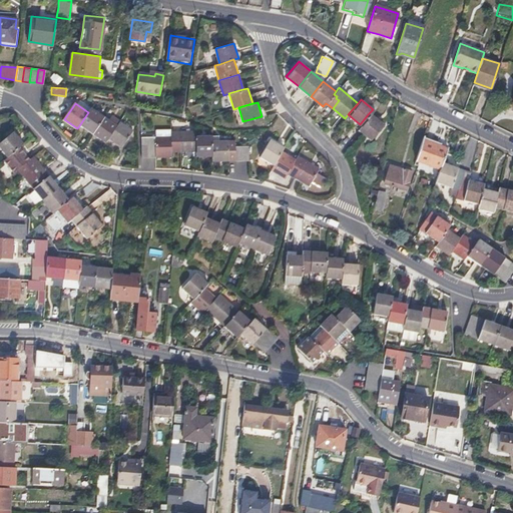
[(91,107),(88,112),(80,124),(93,133),(104,116),(91,107)]
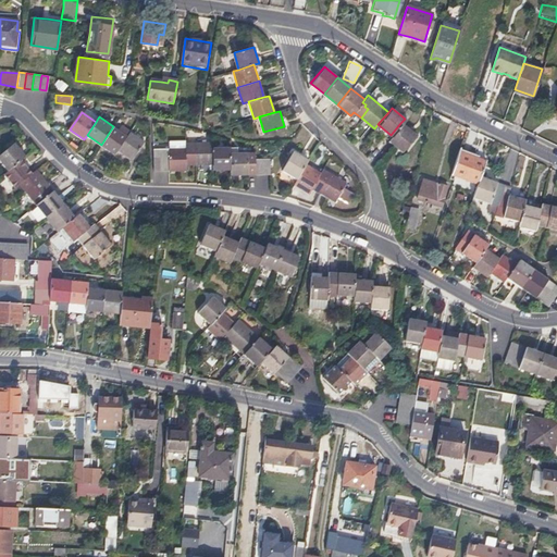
[(415,134),(400,123),(391,135),(387,140),(400,150),(415,134)]
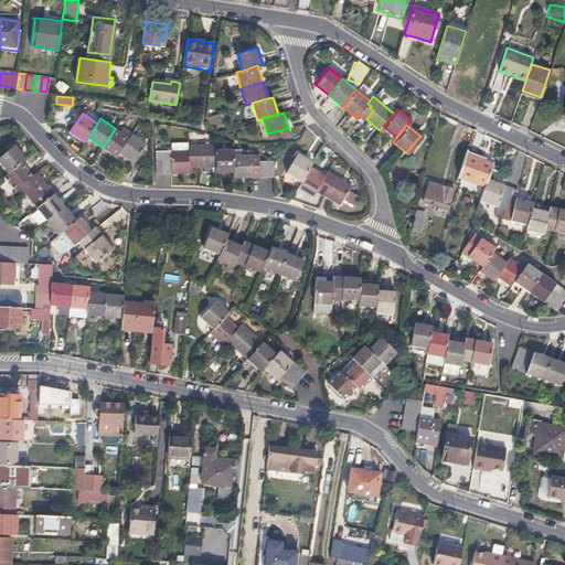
[(129,138),(115,128),(103,147),(117,157),(120,151),(129,138)]
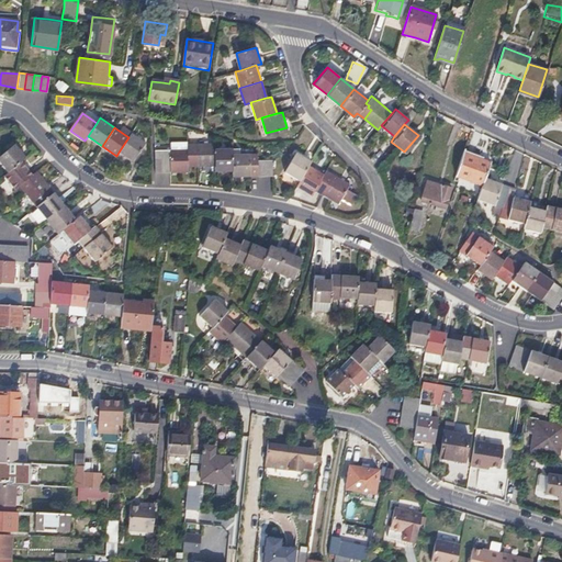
[(132,133),(128,137),(120,150),(133,160),(146,143),(132,133)]
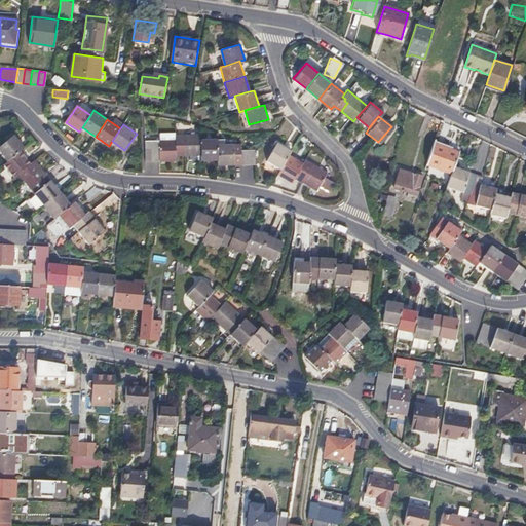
[(176,135),(176,140),(176,144),(179,144),(179,146),(184,147),(184,155),(200,155),(200,140),(200,135),(176,135)]
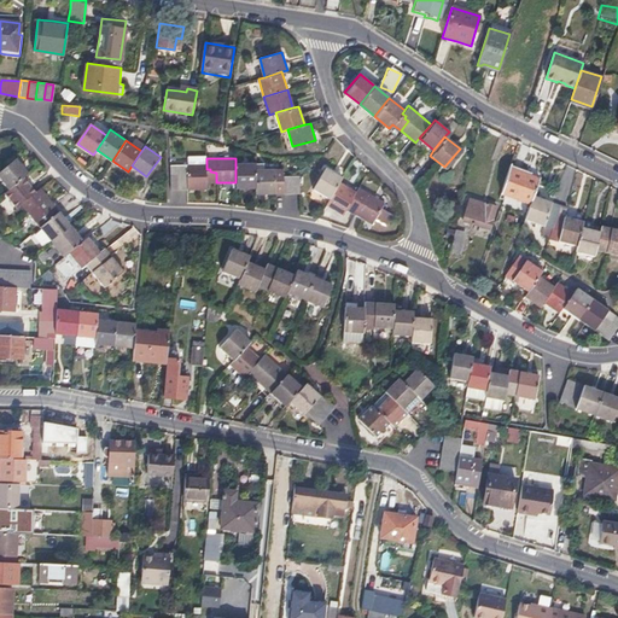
[(0,179),(10,191),(23,179),(28,175),(16,159),(0,172),(0,179)]
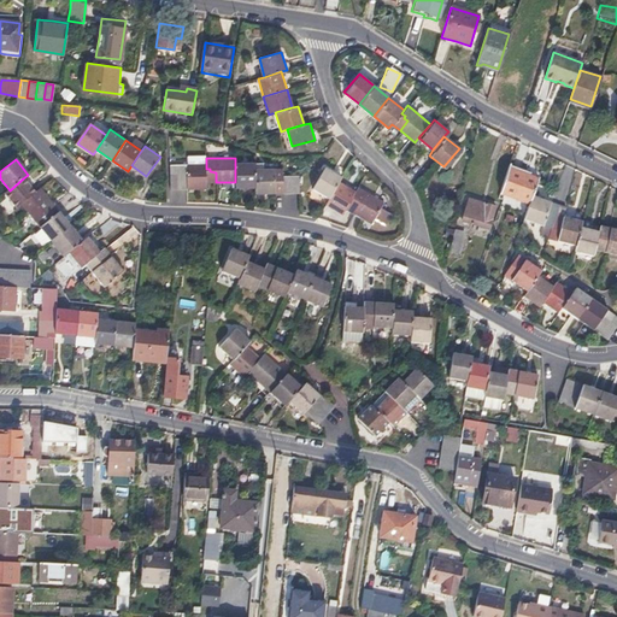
[(253,163),(235,164),(235,182),(235,188),(254,188),(254,169),(253,163)]
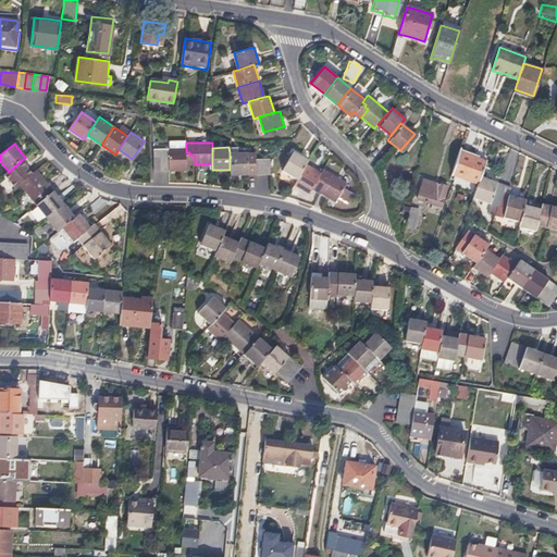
[(169,148),(169,155),(169,170),(186,170),(186,164),(195,164),(195,156),(189,155),(189,152),(186,152),(186,148),(169,148)]
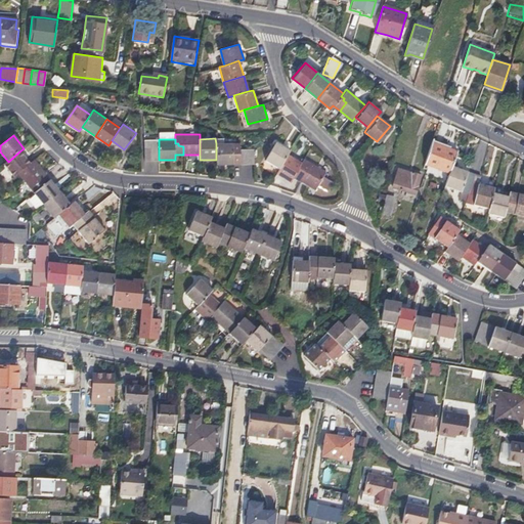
[(423,163),(448,172),(450,166),(456,151),(431,142),(423,163)]
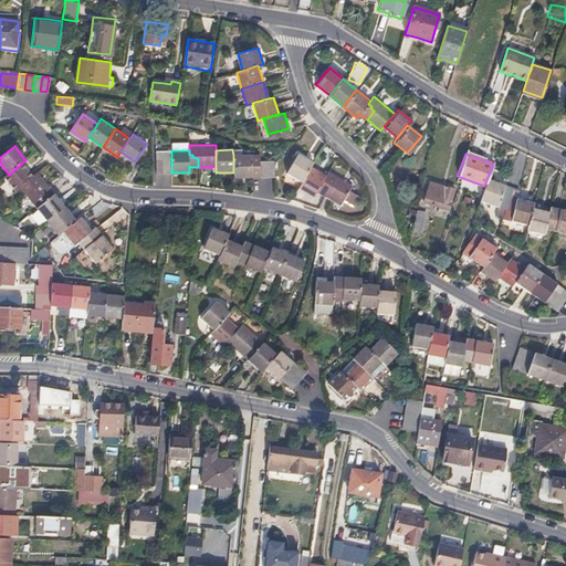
[(251,155),(233,155),(233,173),(233,174),(233,178),(251,177),(251,171),(251,169),(251,166),(251,163),(251,161),(251,155)]
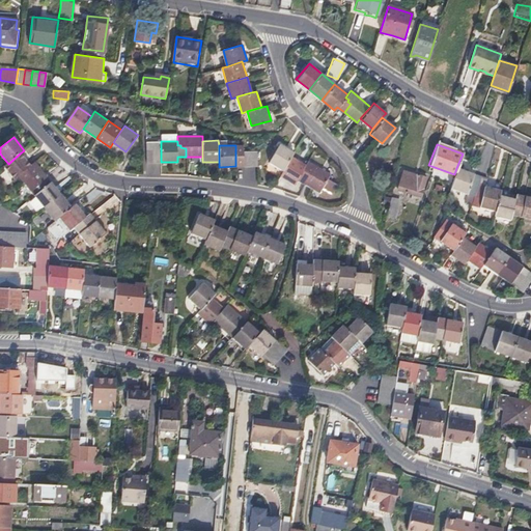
[(279,146),(270,162),(283,170),(290,159),(294,154),(279,146)]
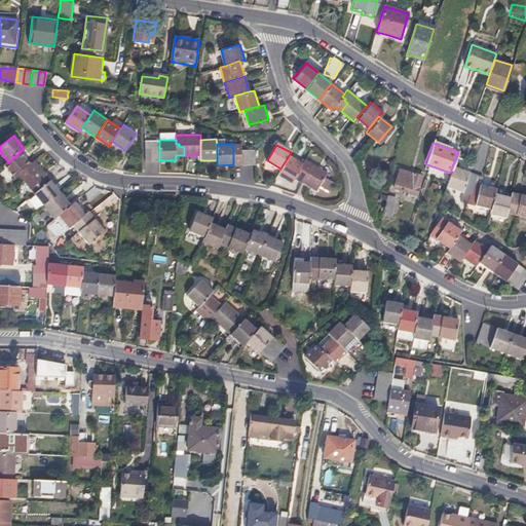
[(31,164),(20,152),(8,162),(4,164),(14,177),(17,175),(24,182),(31,176),(28,173),(30,171),(27,166),(31,164)]
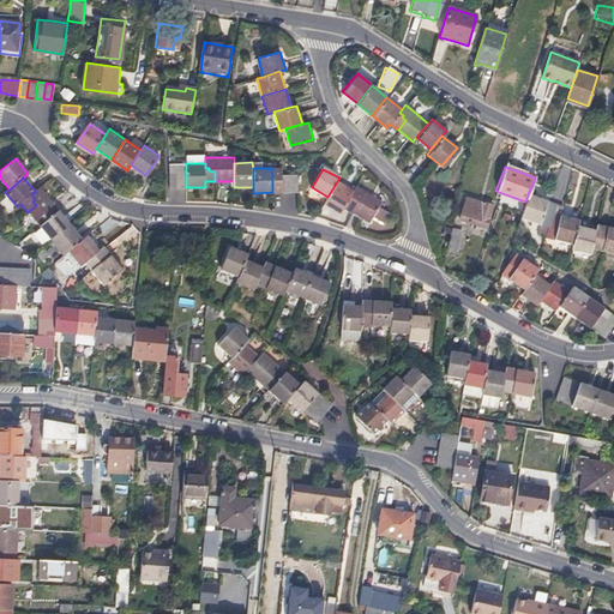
[(327,197),(325,200),(342,210),(344,208),(354,212),(359,203),(355,200),(356,198),(351,196),(353,193),(336,184),(327,197)]
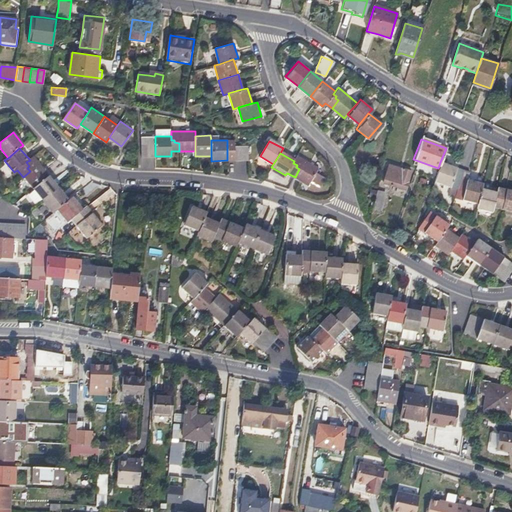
[(298,156),(294,161),(293,163),(297,165),(296,167),(299,169),(295,177),(308,185),(311,180),(321,186),(325,178),(316,172),(318,168),(298,156)]
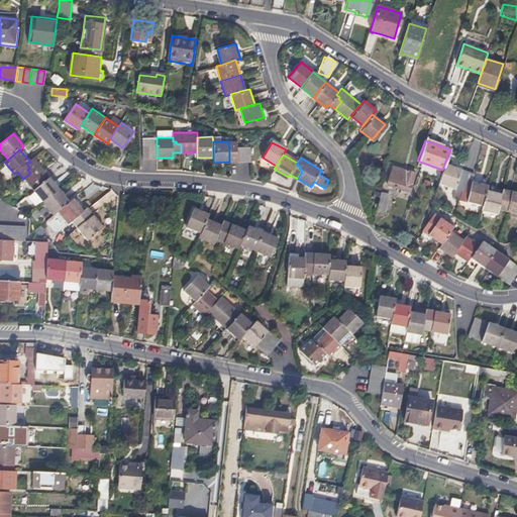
[(33,159),(30,162),(26,164),(29,168),(27,170),(30,173),(23,179),(33,191),(49,178),(33,159)]
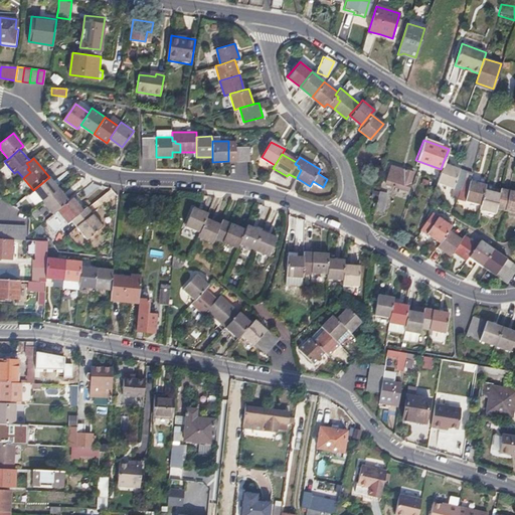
[(436,182),(452,187),(456,175),(458,168),(443,163),(441,169),(436,182)]
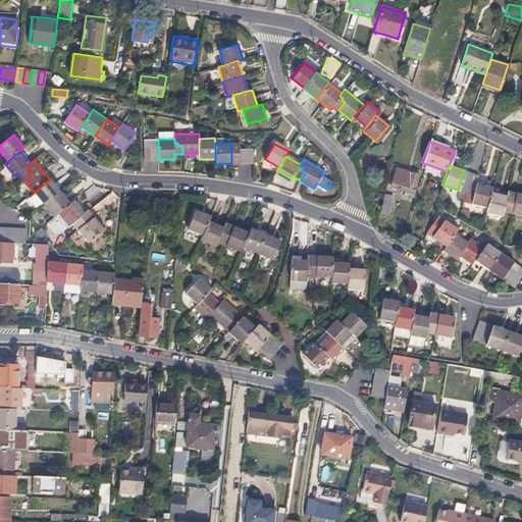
[(398,167),(394,176),(390,186),(411,193),(418,174),(398,167)]
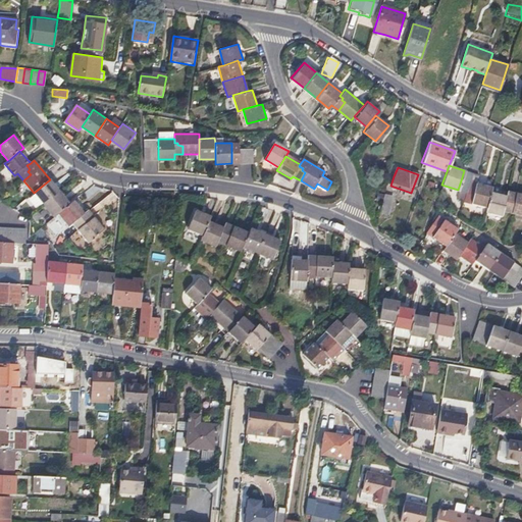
[(458,190),(465,193),(469,178),(462,177),(458,190)]
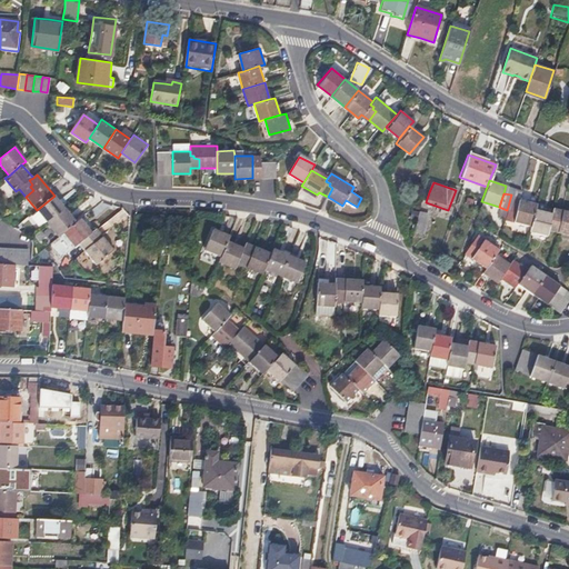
[(507,210),(515,212),(518,200),(519,197),(511,195),(507,210)]
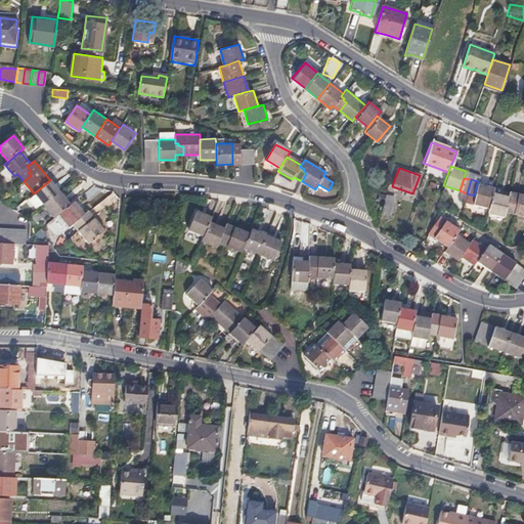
[(60,192),(50,180),(34,193),(44,206),(60,192)]
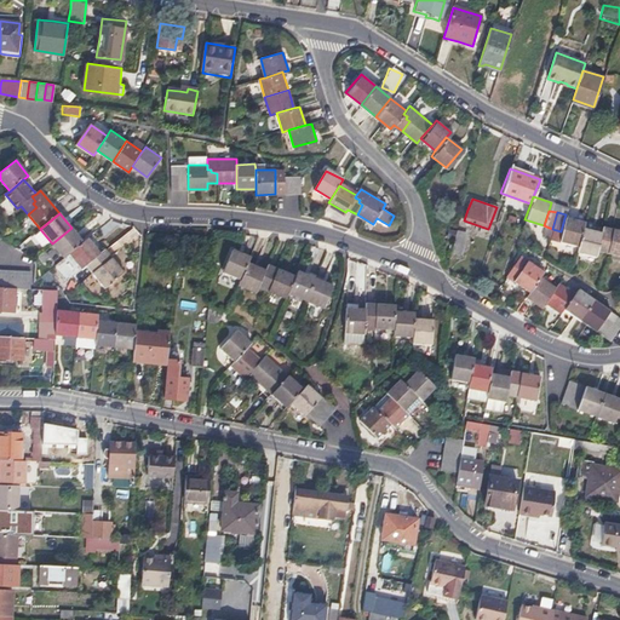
[(558,240),(577,246),(581,228),(583,222),(564,218),(561,231),(558,240)]
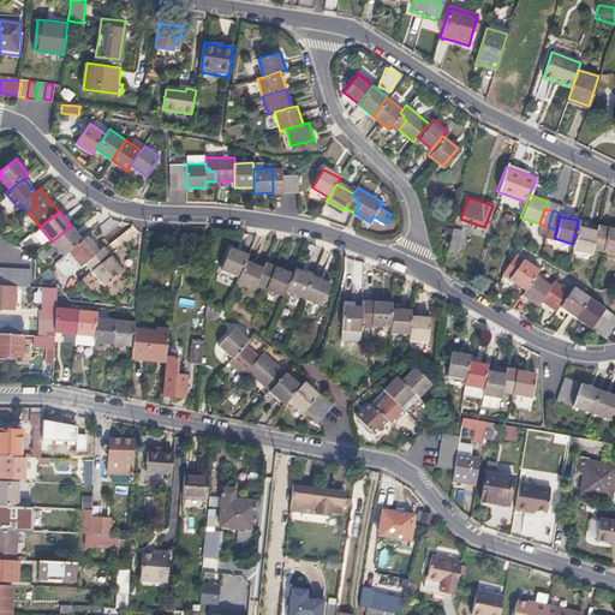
[(83,240),(71,226),(52,242),(64,256),(69,252),(83,240)]
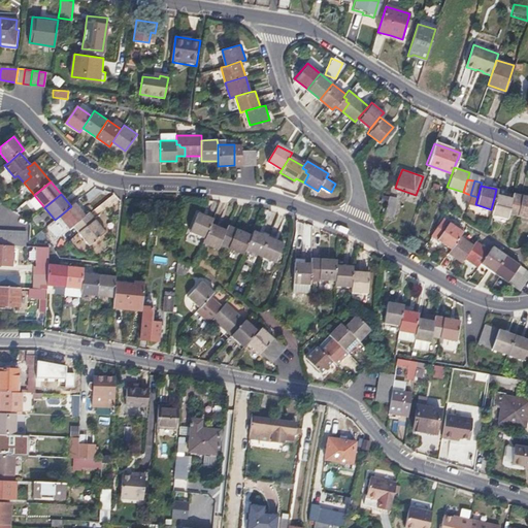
[(507,213),(516,216),(519,206),(509,204),(512,198),(495,194),(491,209),(490,213),(506,218),(507,213)]
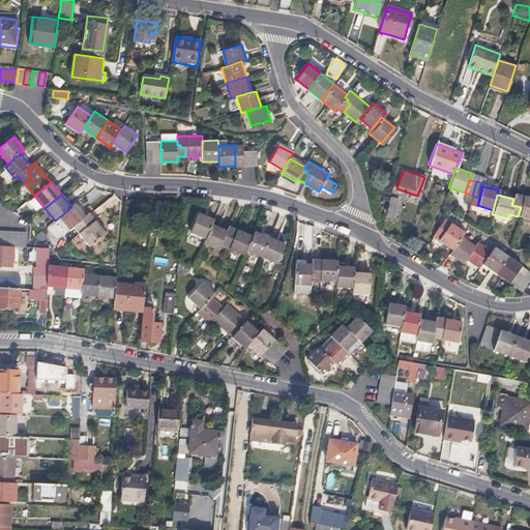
[(529,219),(529,198),(514,195),(513,199),(511,205),(521,207),(518,216),(529,219)]
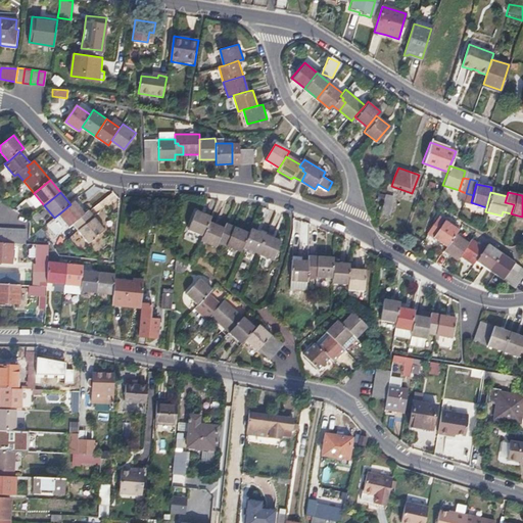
[(378,211),(382,212),(385,214),(390,195),(383,193),(378,211)]
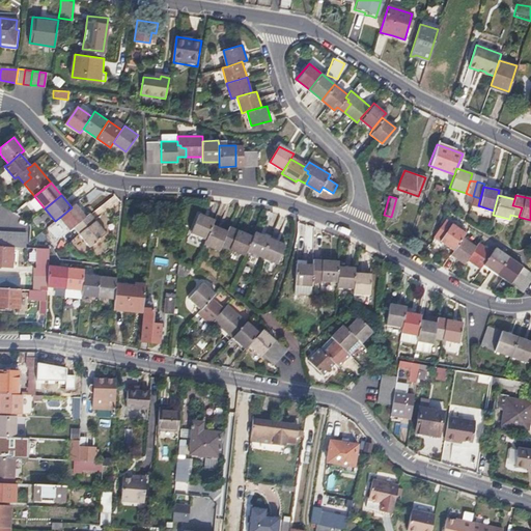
[(75,205),(72,207),(59,218),(70,230),(74,228),(79,234),(86,228),(81,222),(85,218),(75,205)]
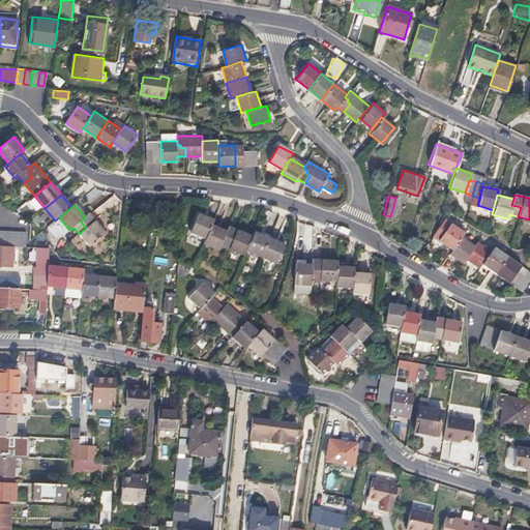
[(206,238),(212,223),(214,218),(200,212),(192,232),(206,238)]
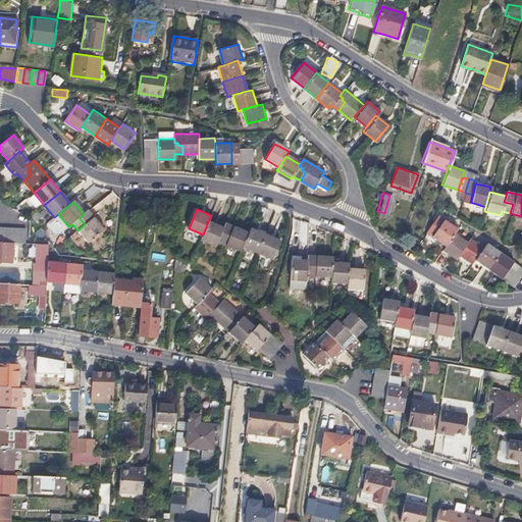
[(89,211),(84,214),(80,218),(85,224),(77,230),(80,233),(88,243),(103,229),(89,211)]
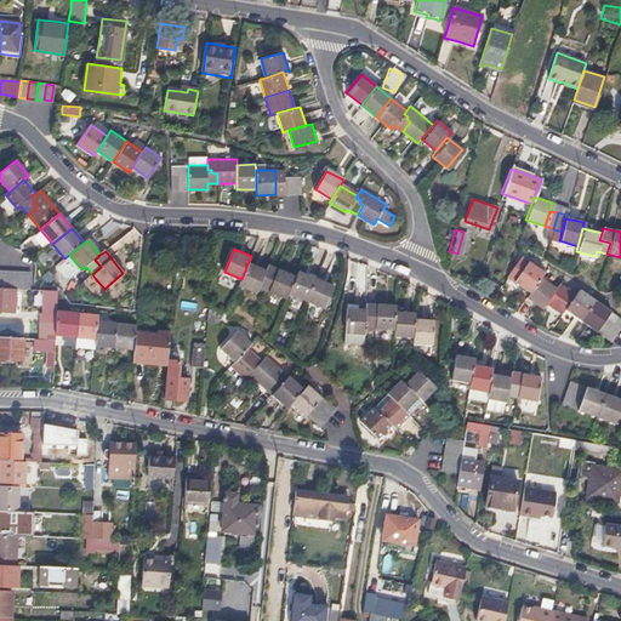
[(267,269),(249,261),(241,279),(239,285),(257,292),(260,288),(268,291),(273,280),(265,277),(267,269)]
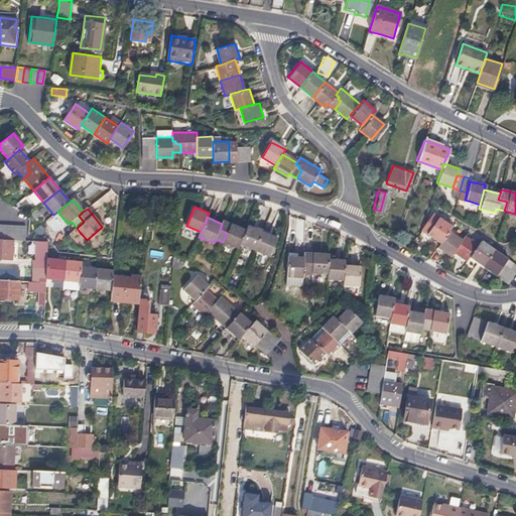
[(439,243),(448,231),(452,226),(438,217),(426,235),(439,243)]
